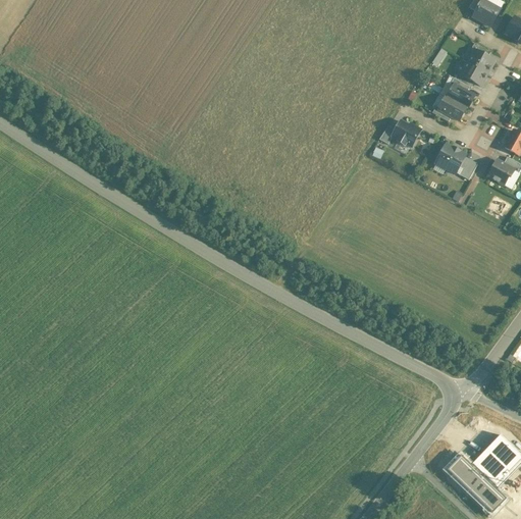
[(473,0),(469,5),(476,9),(482,0),(473,0)]
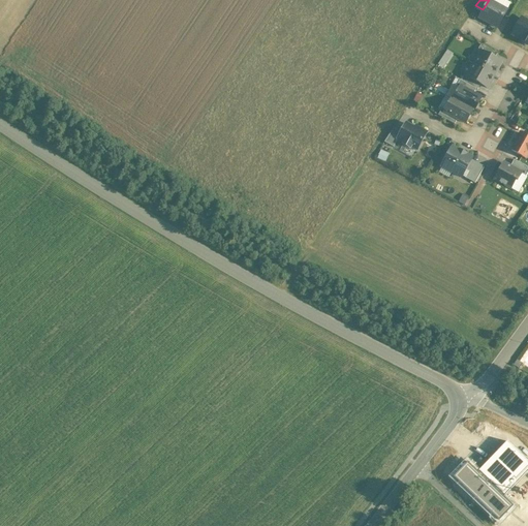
[(489,0),(483,9),(480,14),(498,25),(507,8),(494,0),(489,0)]
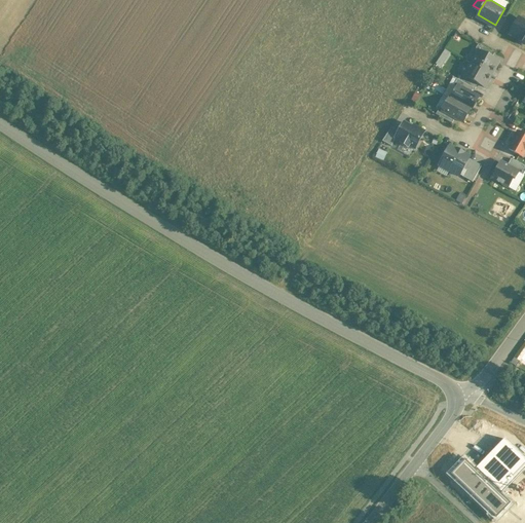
[(524,17),(520,15),(511,32),(520,37),(520,38),(521,39),(521,38),(524,41),(524,17)]
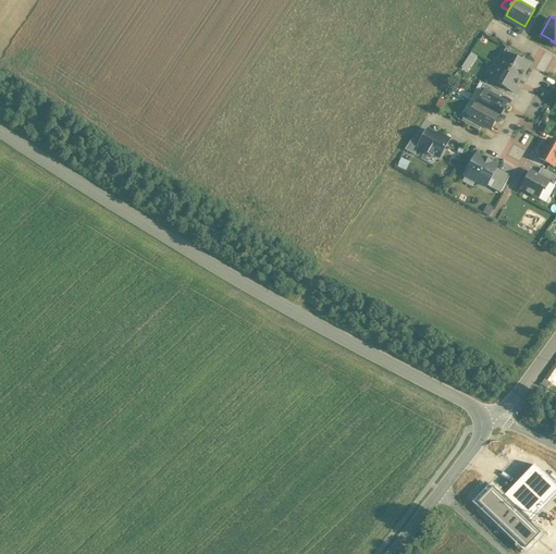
[(507,51),(521,59),(524,53),(507,44),(504,50),(507,51)]
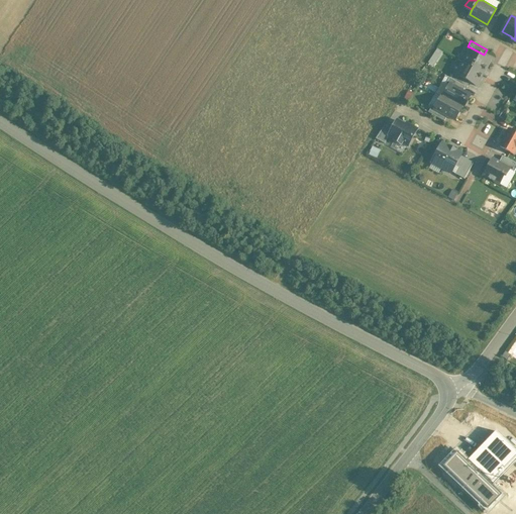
[(463,60),(484,71),(490,59),(484,55),(471,47),(463,60)]
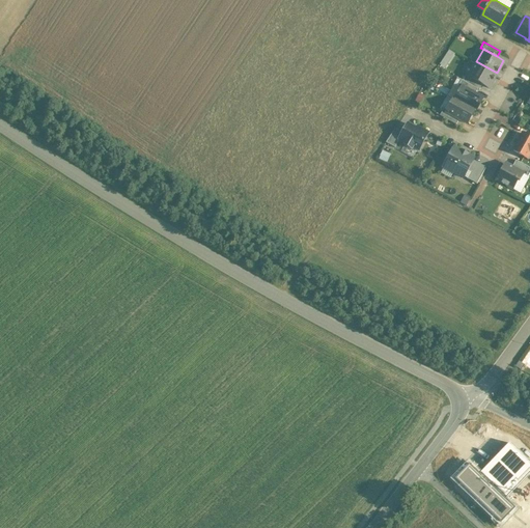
[(497,73),(476,61),(470,74),(469,75),(483,82),(490,85),(497,73)]
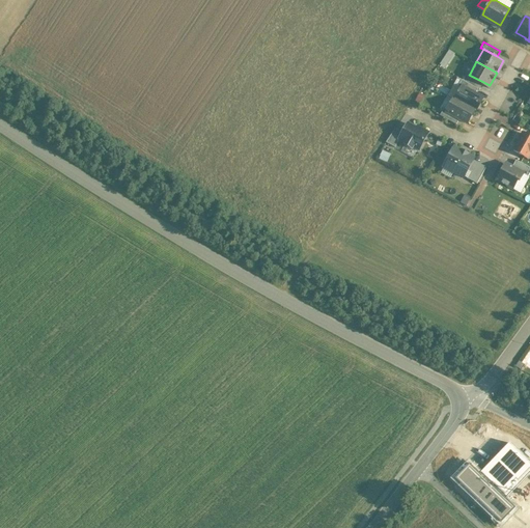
[(483,82),(469,75),(470,74),(467,72),(464,78),(479,86),(480,87),(483,82)]
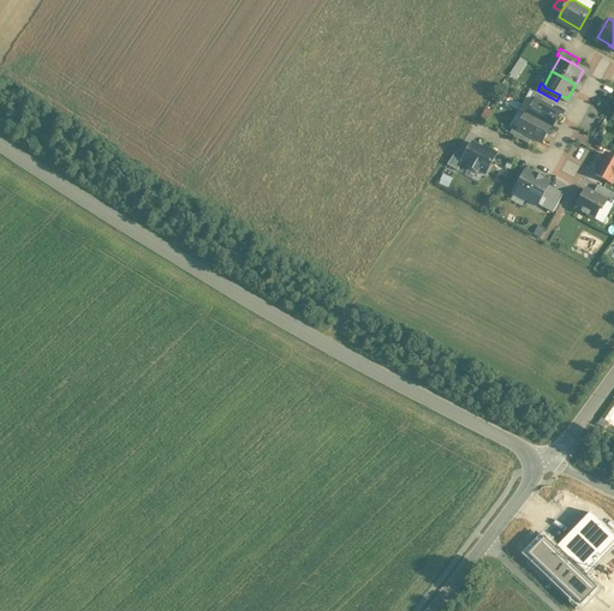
[(536,99),(552,107),(555,100),(537,90),(536,90),(531,97),(535,100),(536,99)]
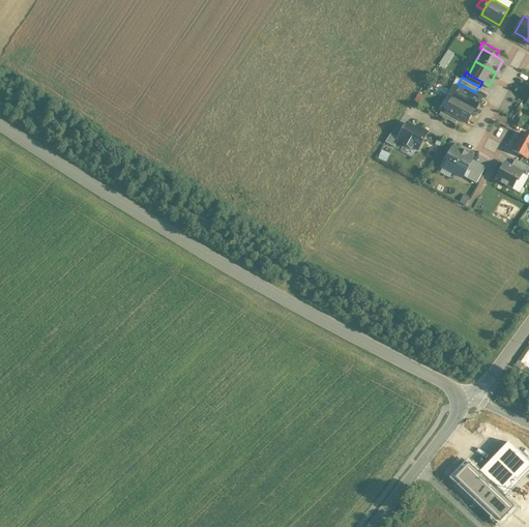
[(474,108),(475,109),(482,96),(475,92),(462,85),(461,86),(459,90),(458,90),(457,91),(458,92),(454,97),(474,108)]
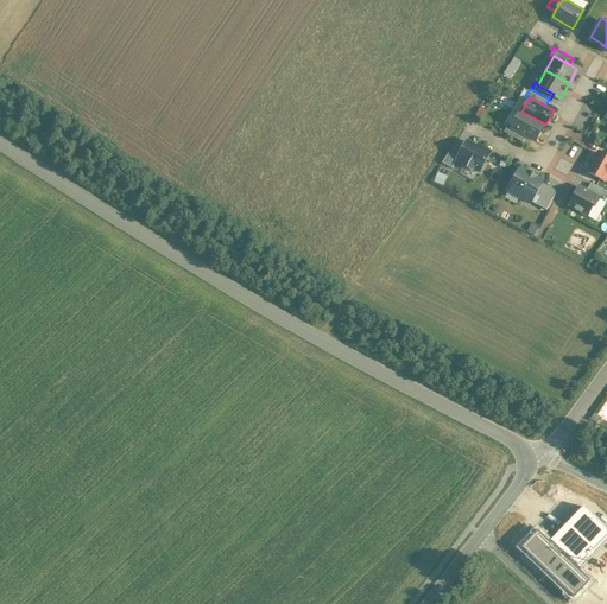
[(544,124),(522,112),(520,110),(513,124),(512,125),(528,133),(536,139),(544,124)]
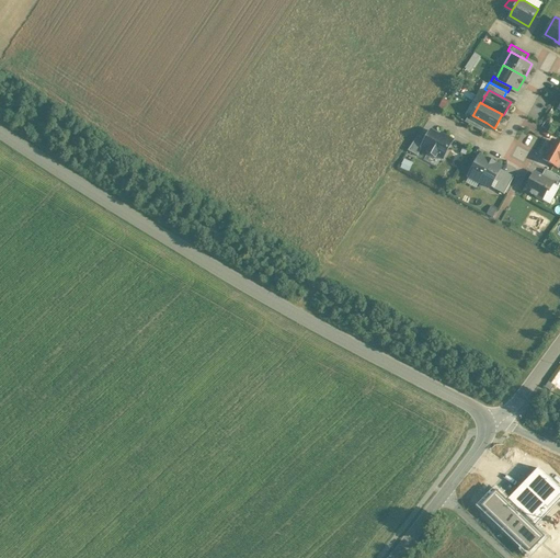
[(472,115),(473,114),(470,113),(466,120),(483,129),(487,123),(472,115)]
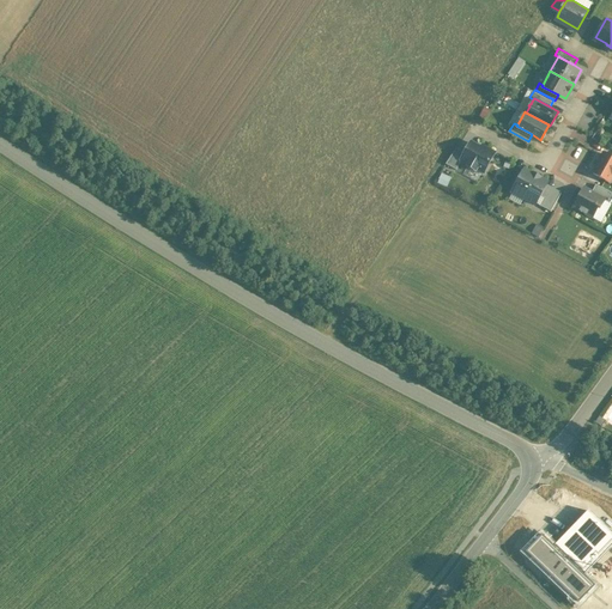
[(466,150),(461,158),(462,158),(468,162),(467,164),(476,169),(477,166),(484,170),(496,151),(486,145),(485,147),(472,140),(466,150)]
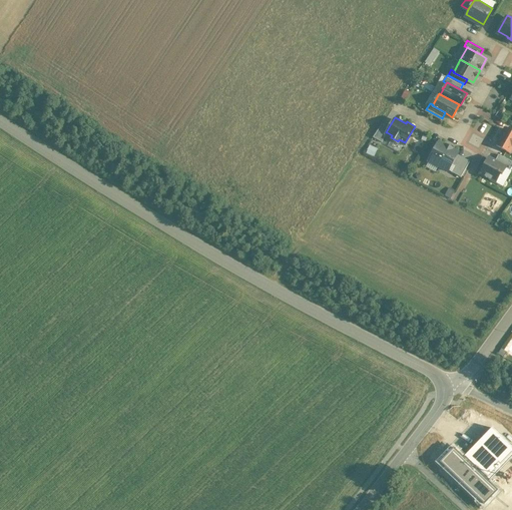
[(383,121),(374,135),(382,140),(387,132),(386,132),(390,125),(383,121)]
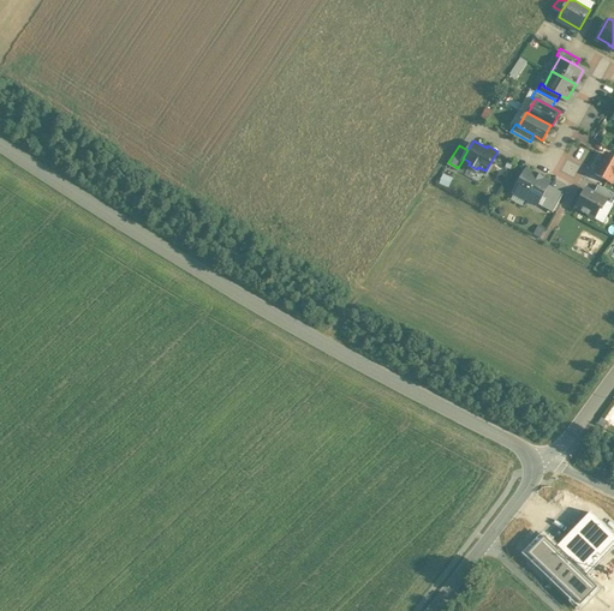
[(596,171),(612,180),(613,178),(613,154),(607,151),(596,171)]
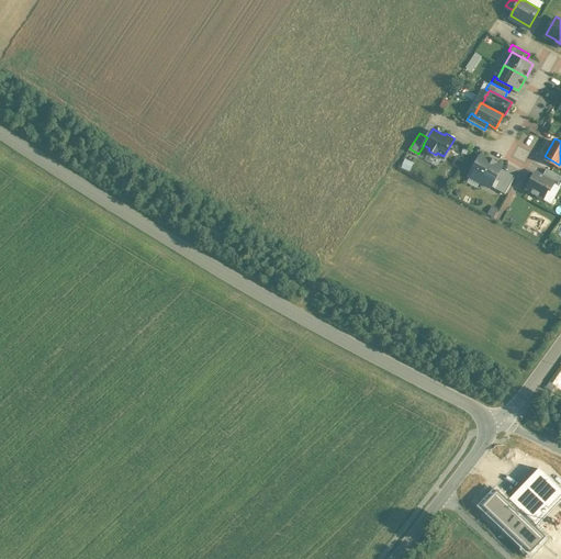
[(481,180),(492,186),(495,178),(502,167),(503,166),(495,161),(496,160),(490,157),(489,158),(481,154),(472,171),(482,177),(481,180)]
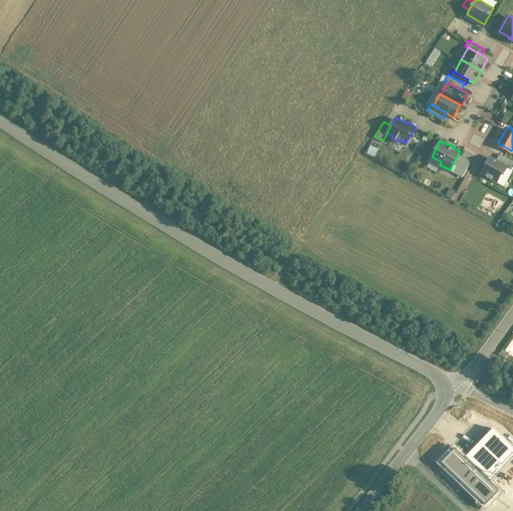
[(471,160),(459,153),(453,163),(456,165),(453,170),(463,176),(471,160)]
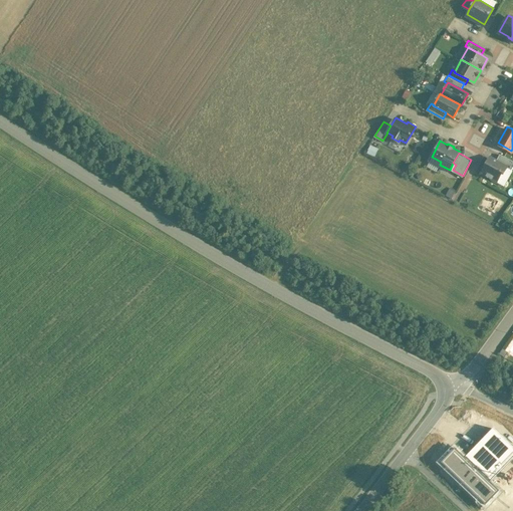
[(512,159),(500,153),(496,160),(507,166),(512,169),(512,159)]
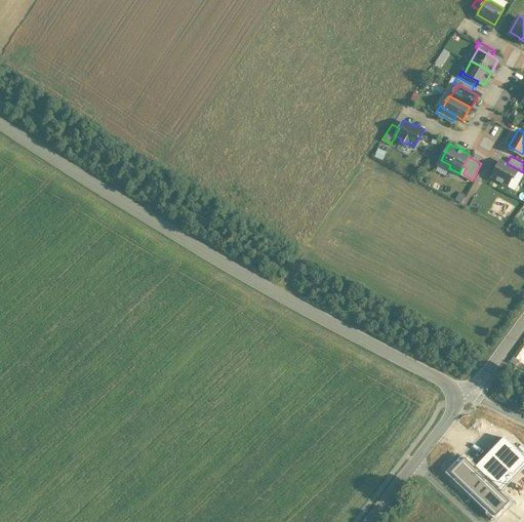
[(507,163),(500,160),(492,175),(508,185),(512,175),(514,176),(518,169),(507,163)]
